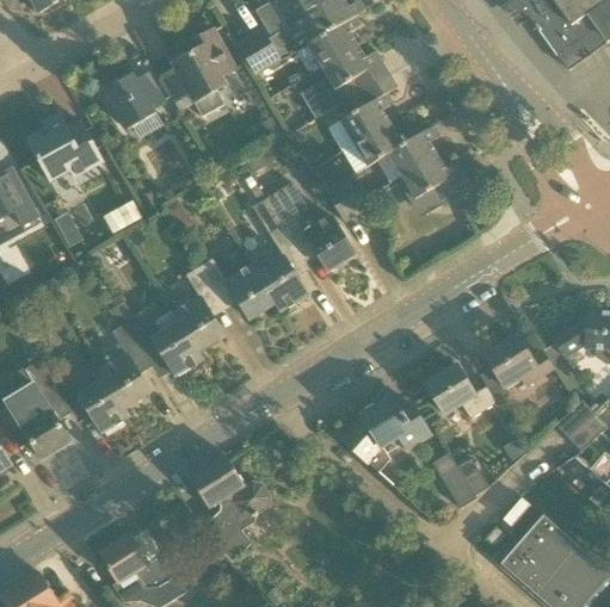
[(30,0),(35,10),(39,11),(47,7),(50,5),(53,4),(59,1),(57,0),(30,0)]
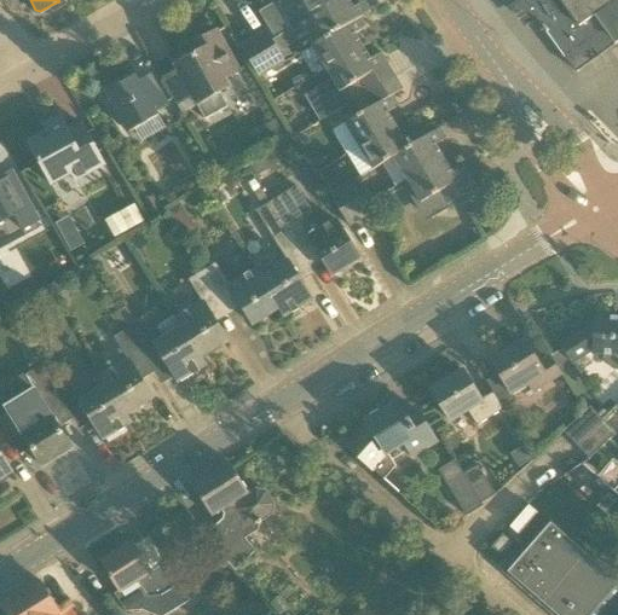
[(271,0),(259,6),(271,32),(286,24),(273,0),(271,0)]
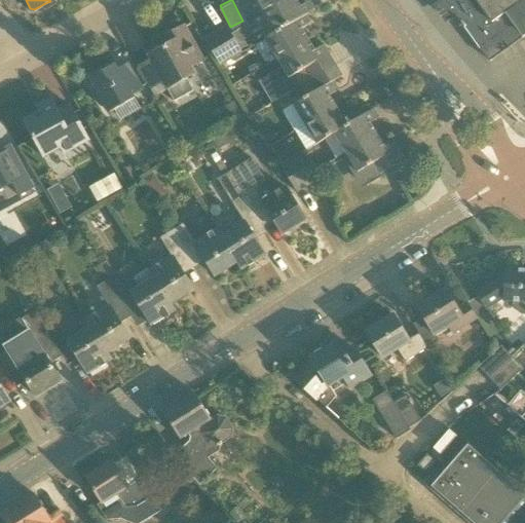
[(255,0),(262,11),(280,0),(255,0)]
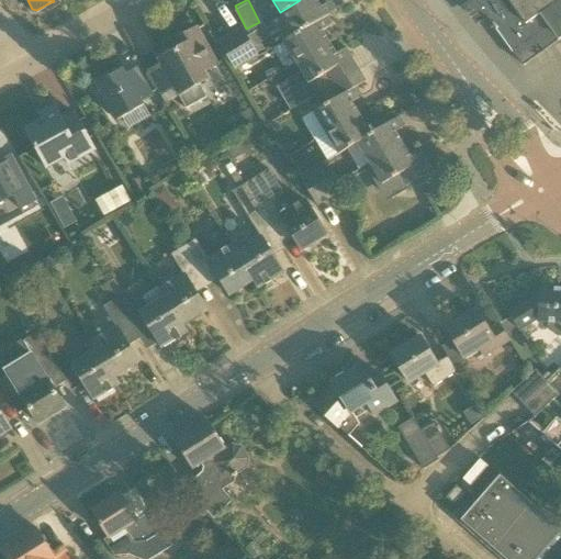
[(320,6),(316,0),(300,0),(280,12),(292,33),(325,13),(335,7),(333,3),(329,6),(327,1),(320,6)]
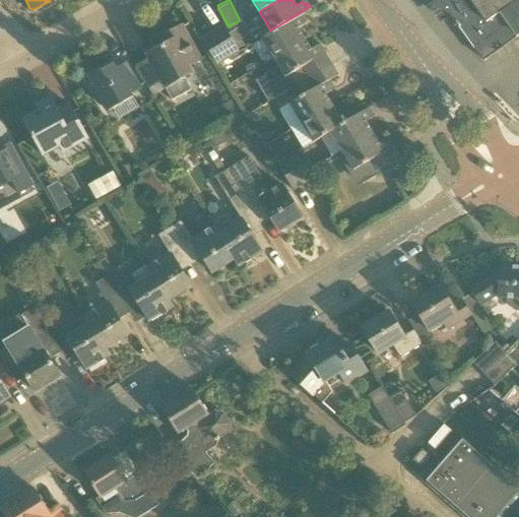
[(439,0),(432,5),(440,16),(448,10),(455,19),(454,20),(458,25),(458,24),(482,58),(510,38),(501,26),(506,22),(515,36),(518,33),(518,0),(439,0)]
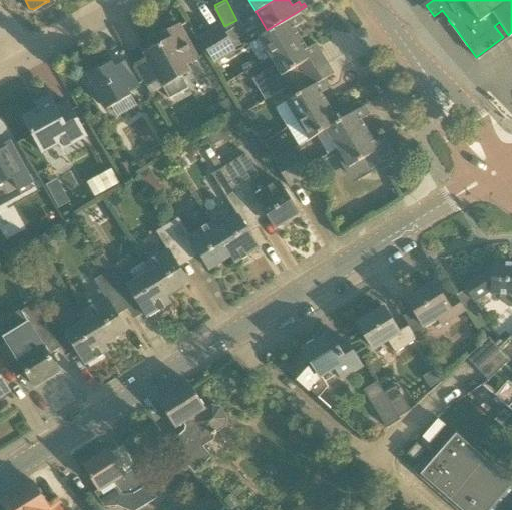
[(293,26),(300,22),(297,18),(300,16),(297,12),(267,30),(257,35),(269,54),(299,36),(293,26)]
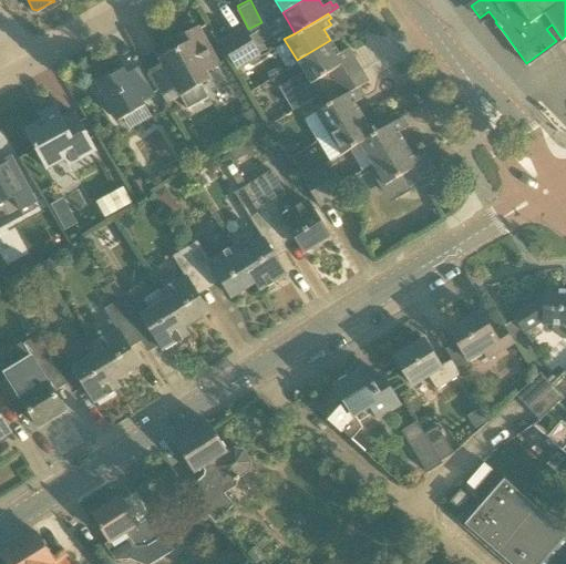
[(229,31),(247,61),(259,53),(242,23),(229,31)]
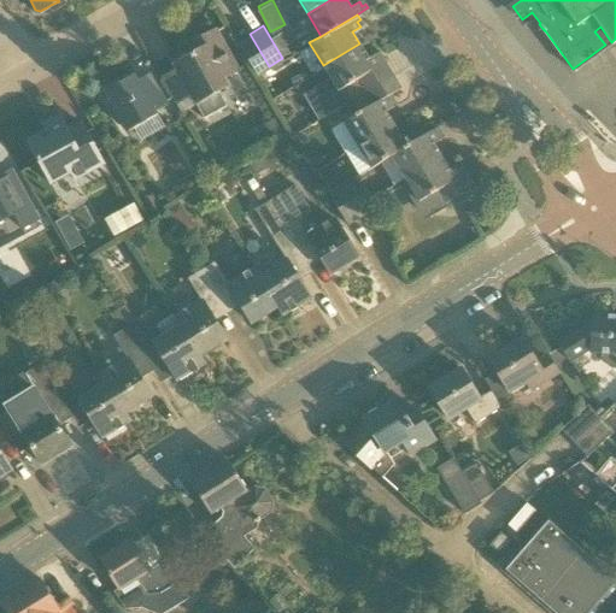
[(176,68),(162,75),(176,101),(192,94),(195,102),(200,111),(201,113),(206,116),(207,115),(223,106),(224,101),(224,100),(218,88),(232,82),(228,76),(239,70),(227,49),(221,37),(216,28),(195,39),(186,43),(191,53),(174,63),(176,68)]
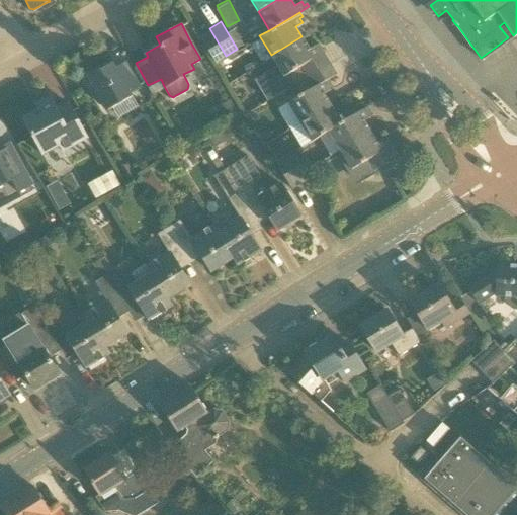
[(214,62),(226,56),(209,28),(198,34),(214,62)]
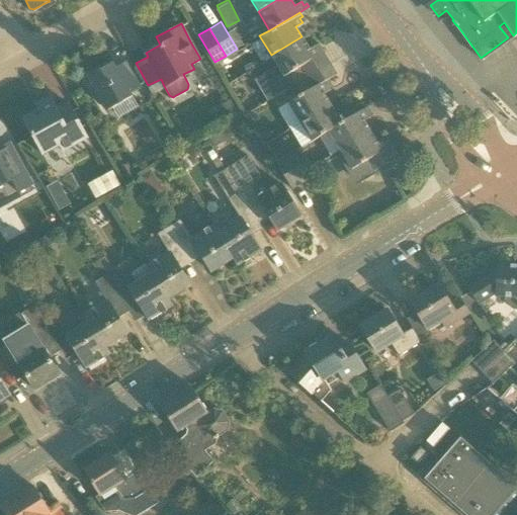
[(316,44),(309,48),(302,36),(271,55),(277,66),(272,69),(270,77),(278,91),(303,77),(329,61),(321,47),(319,49),(316,44)]
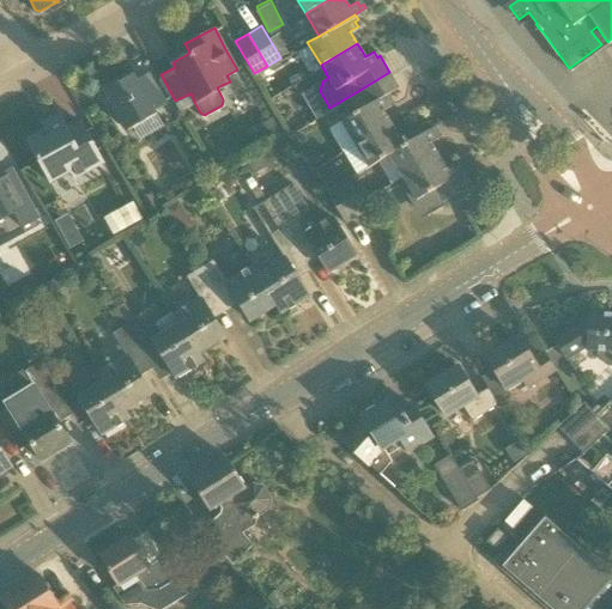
[(121,79),(104,89),(110,98),(107,101),(117,120),(121,117),(127,128),(156,111),(152,105),(164,98),(149,71),(137,78),(133,72),(121,79)]
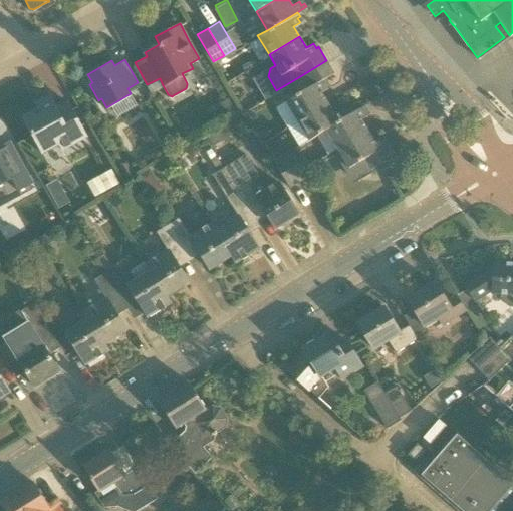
[(296,119),(326,101),(320,91),(327,87),(324,82),(327,81),(325,77),(333,72),(326,60),(300,76),(306,87),(284,100),(296,119)]
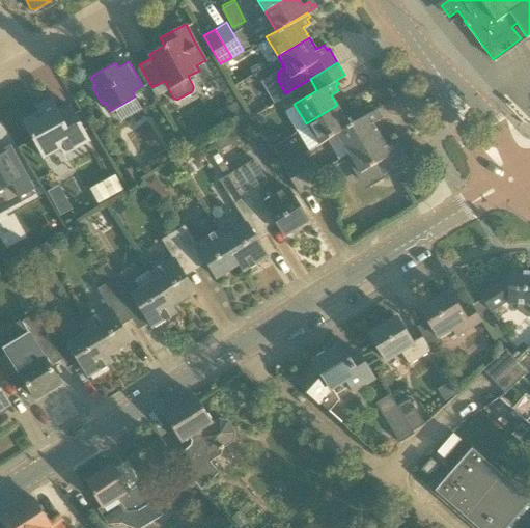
[(40,110),(23,119),(40,149),(42,151),(60,142),(62,147),(65,151),(88,139),(70,104),(61,108),(57,110),(50,98),(46,100),(44,101),(46,104),(47,106),(46,107),(40,110)]
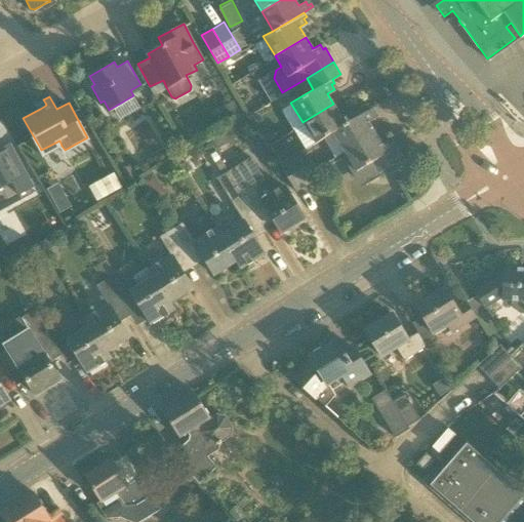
[(236,98),(223,105),(230,118),(243,112),(236,98)]
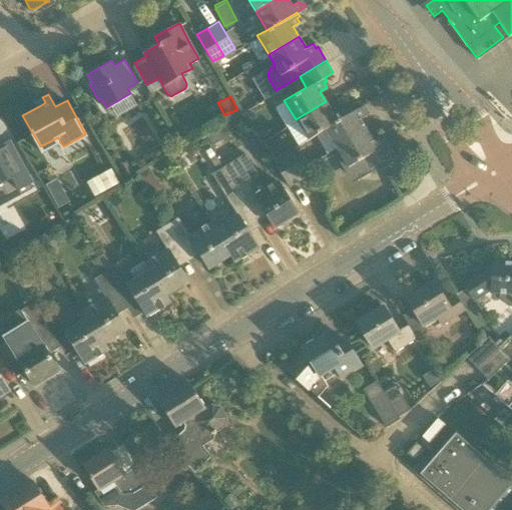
[(296,119),(286,125),(298,144),(325,127),(347,114),(345,111),(342,112),(340,108),(333,112),(326,101),(296,119)]
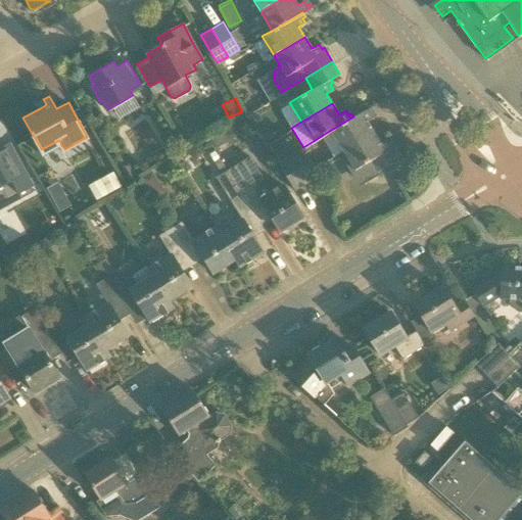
[(374,110),(371,106),(353,116),(331,130),(342,149),(356,141),(373,131),(367,121),(374,116),(371,112),(374,110)]
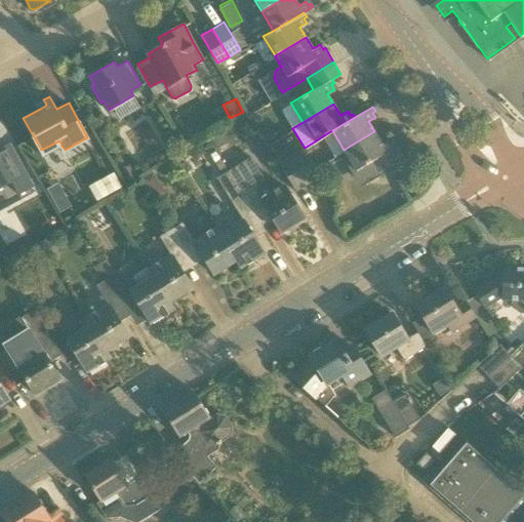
[(374,131),(344,150),(356,170),(369,162),(376,173),(403,157),(394,142),(391,144),(388,138),(381,143),(374,131)]
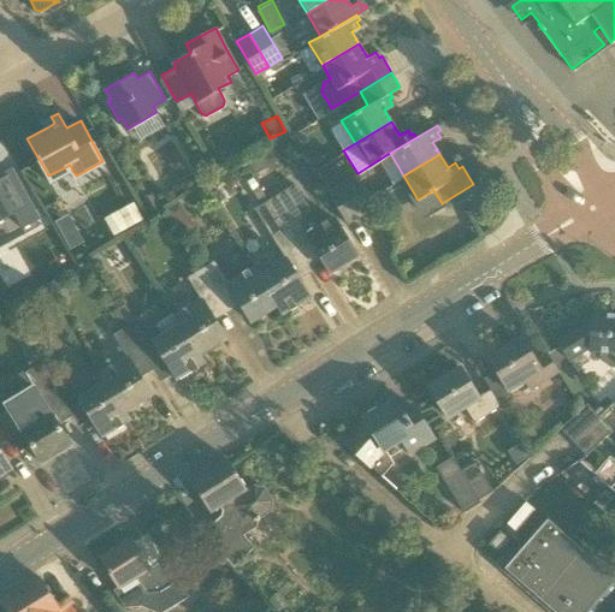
[(265,168),(258,158),(248,165),(254,176),(265,168)]
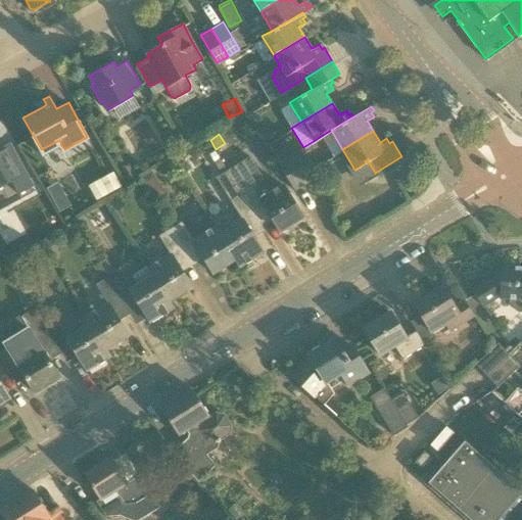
[(0,184),(11,178),(10,177),(24,170),(9,143),(0,147),(0,184)]
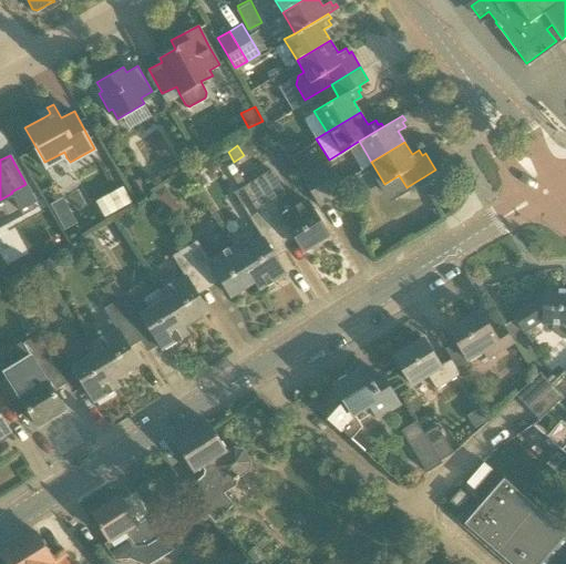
[(233,162),(226,166),(232,175),(238,171),(233,162)]
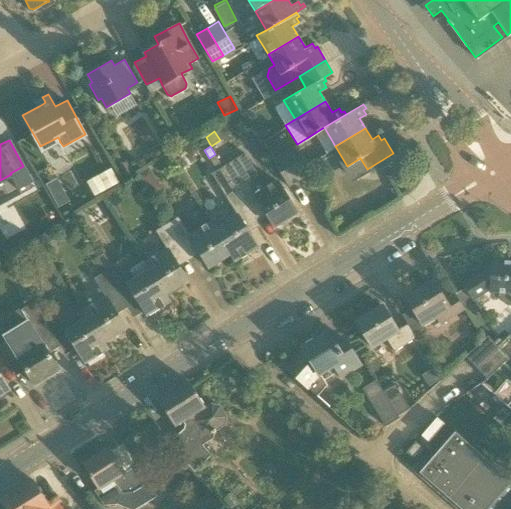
[(292,146),(282,152),(299,180),(309,174),(292,146)]
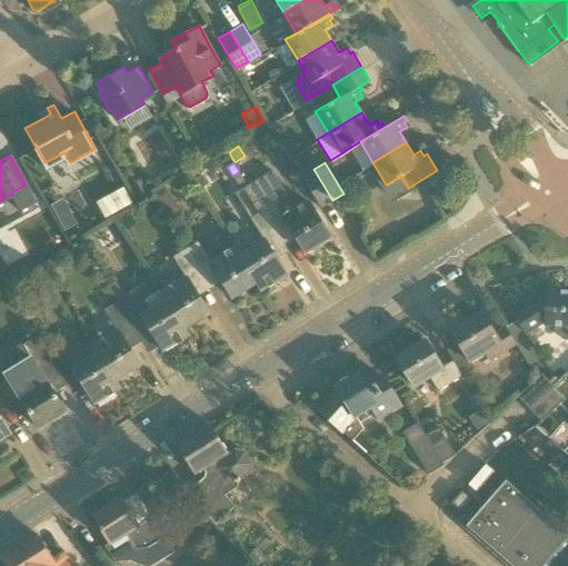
[(289,227),(295,235),(305,251),(330,236),(308,199),(296,207),(271,168),(247,184),(278,234),(289,227)]
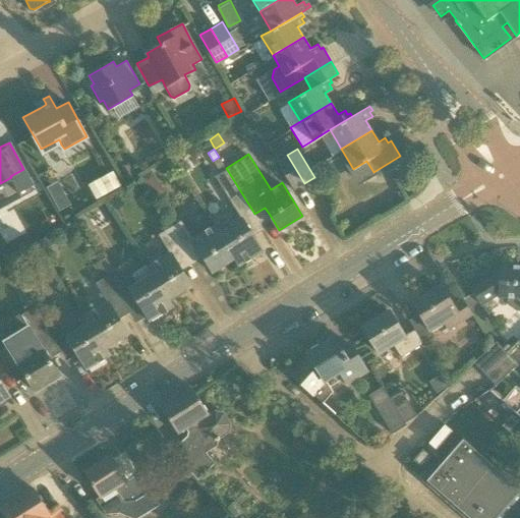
[(304,183),(287,155),(276,162),(293,189),(304,183)]
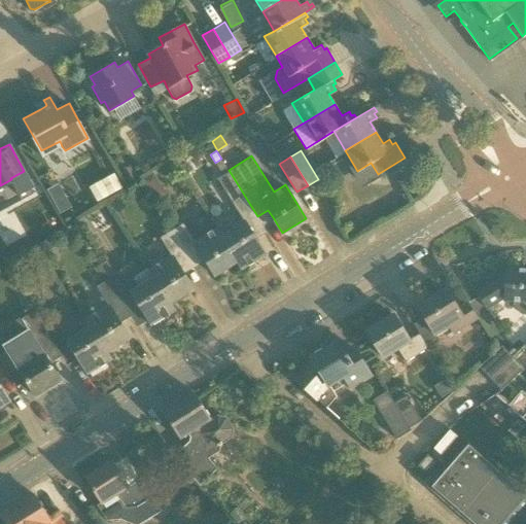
[(132,164),(120,171),(128,182),(139,175),(132,164)]
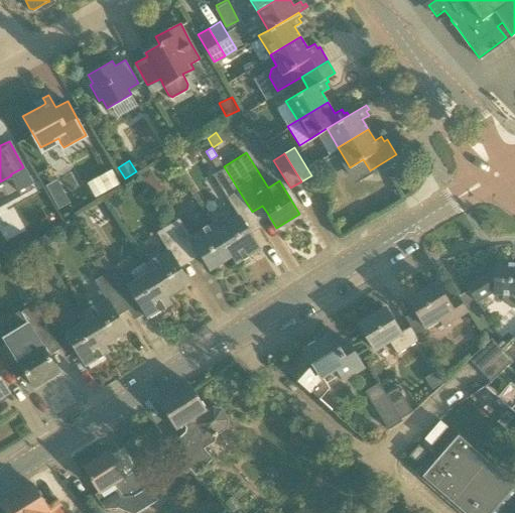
[(218,170),(213,173),(239,216),(217,229),(232,255),(237,262),(260,248),(250,232),(242,219),(252,212),(224,166),(218,170)]
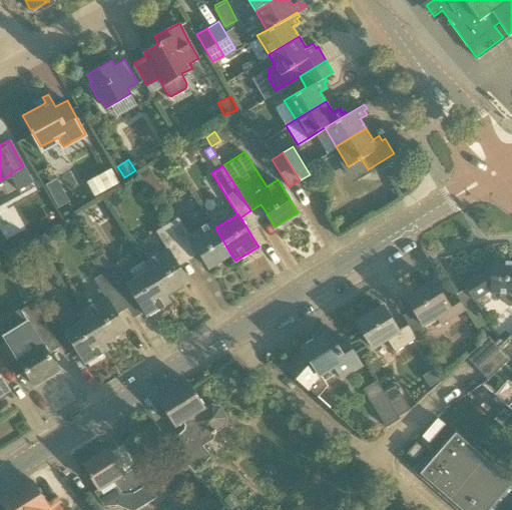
[(111,167),(98,174),(106,188),(119,181),(111,167)]
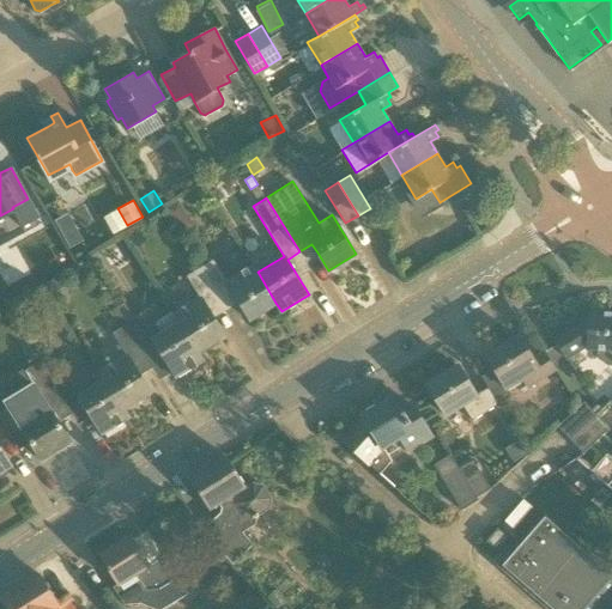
[(170,217),(183,208),(177,200),(164,208),(170,217)]
